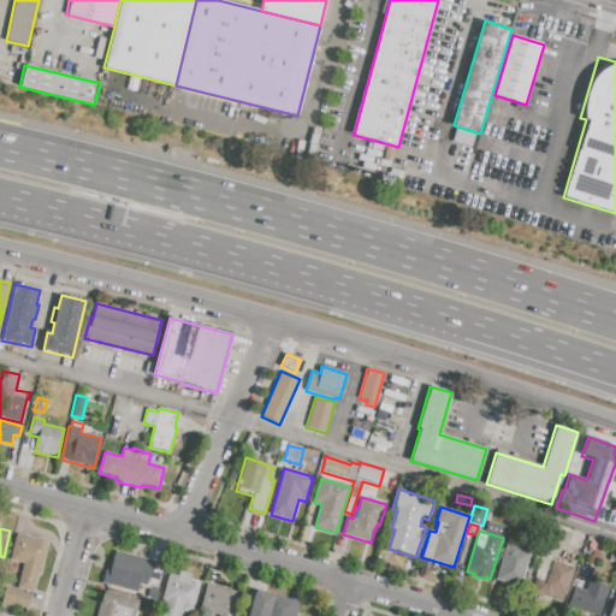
[(568,546),(574,531),(587,535),(581,551),(568,546)]
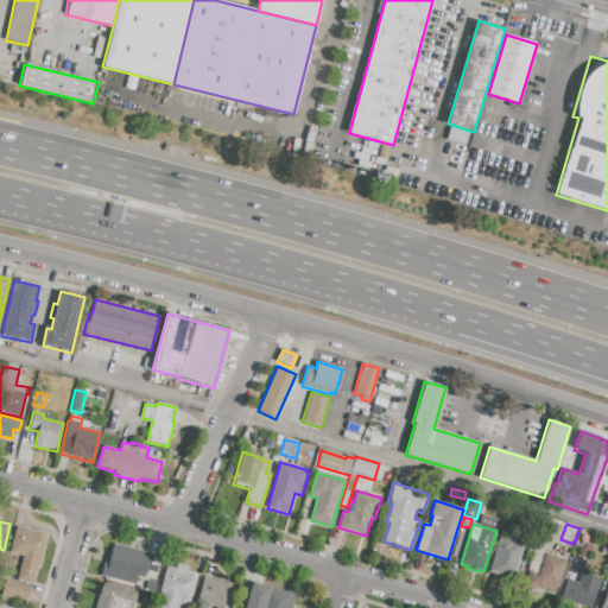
[(46,534),(39,567),(38,565),(33,586),(16,582),(21,558),(8,556),(16,527),(46,534)]
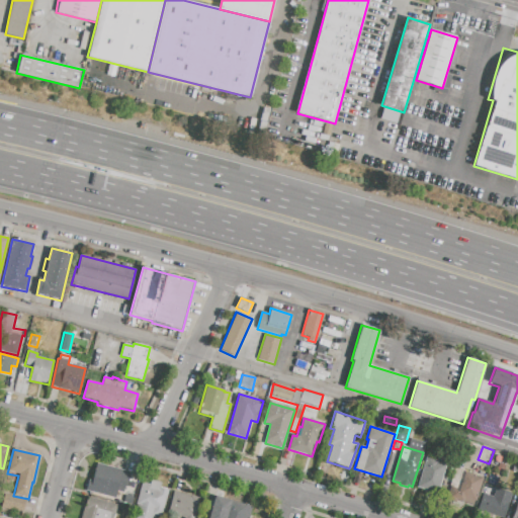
[(417,488),(426,456),(440,460),(439,462),(446,464),(438,494),(434,493),(434,495),(424,492),(424,490),(417,488)]
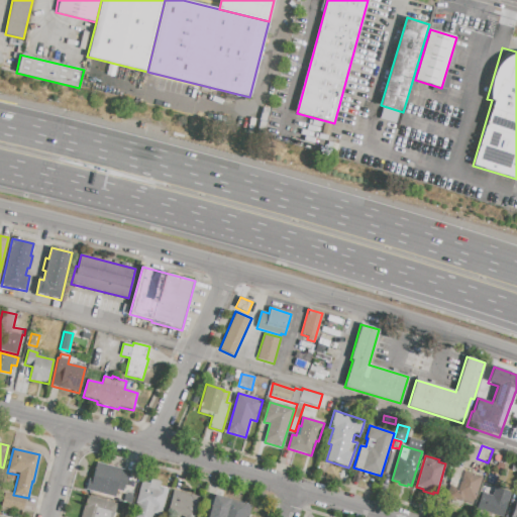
[(97,462),(129,471),(124,492),(116,490),(115,497),(90,491),(85,490),(88,479),(92,480),(97,462)]
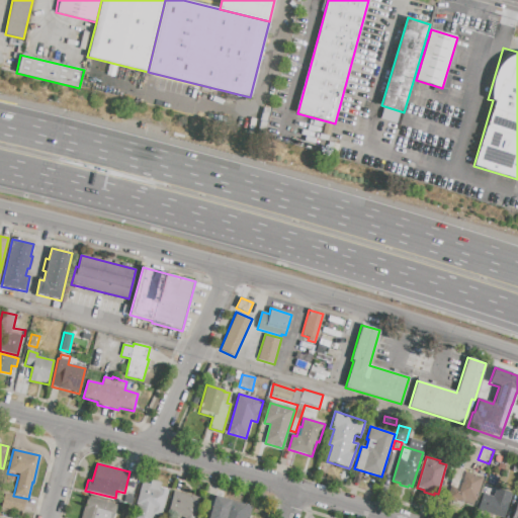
[(483,479),(473,506),(446,496),(455,468),(483,479)]
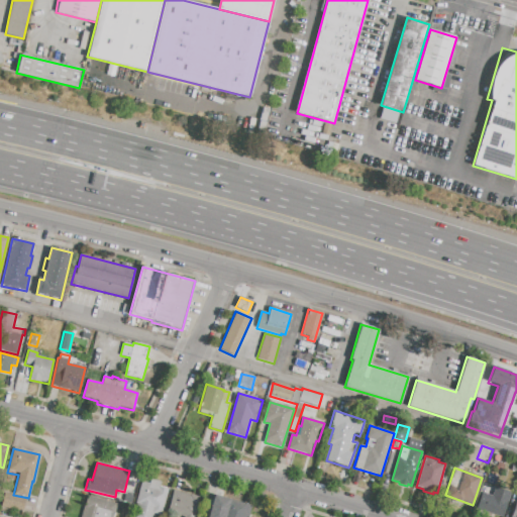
[(132,516),(142,481),(149,483),(150,480),(161,482),(160,487),(168,489),(161,516),(153,514),(152,516),(132,516)]
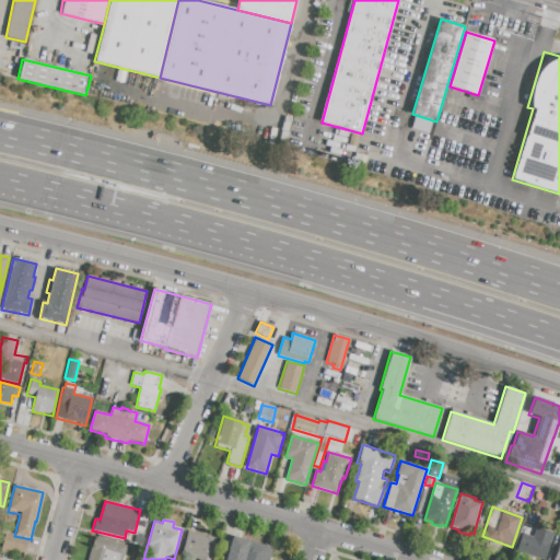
[(546,559),(516,550),(522,533),(533,536),(536,528),(553,534),(546,559)]
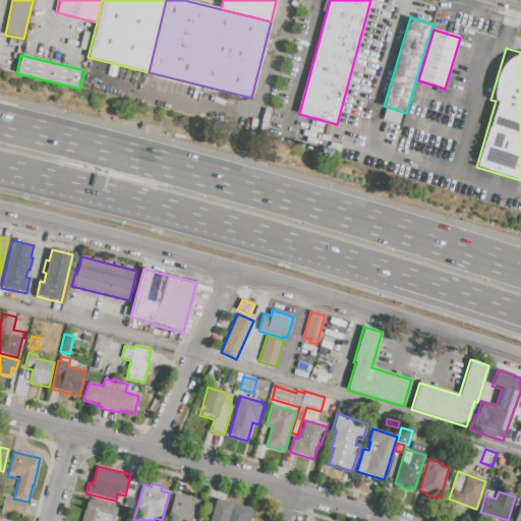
[(173,494),(200,501),(194,520),(180,520),(168,518),(173,494)]
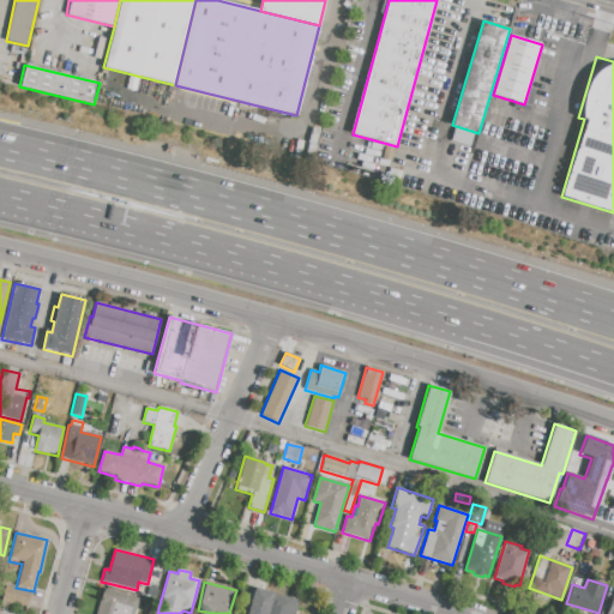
[(30,593),(26,608),(0,602),(0,596),(2,587),(30,593)]
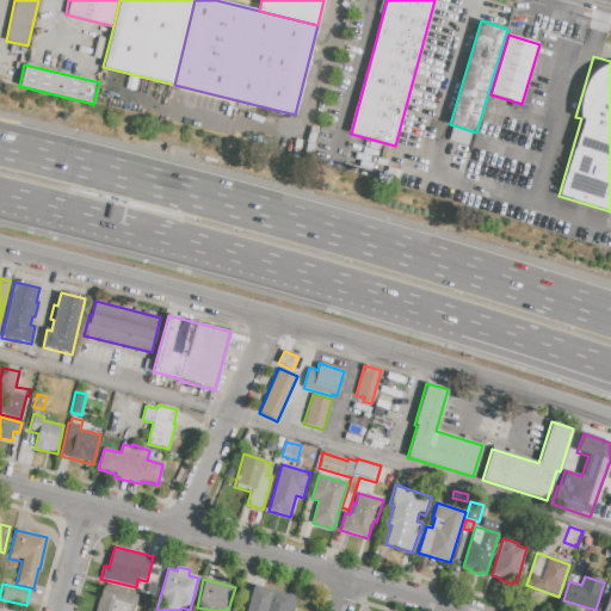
[(235,610),(238,602),(248,605),(253,586),(272,590),(272,591),(298,597),(294,610),(235,610)]
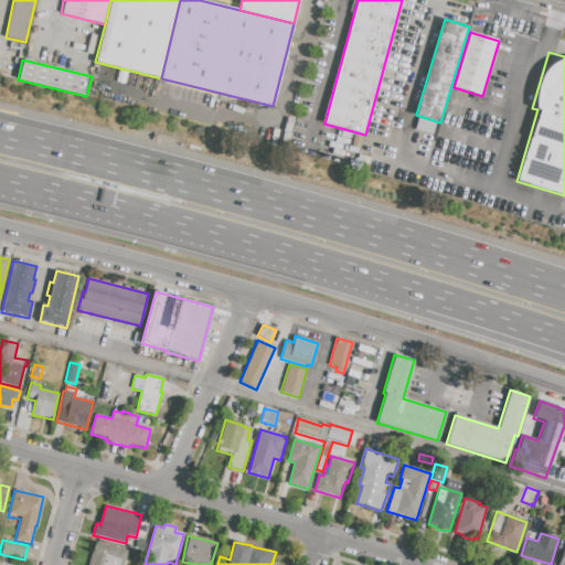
[(87,564),(93,546),(97,547),(98,543),(128,551),(124,564),(87,564)]
